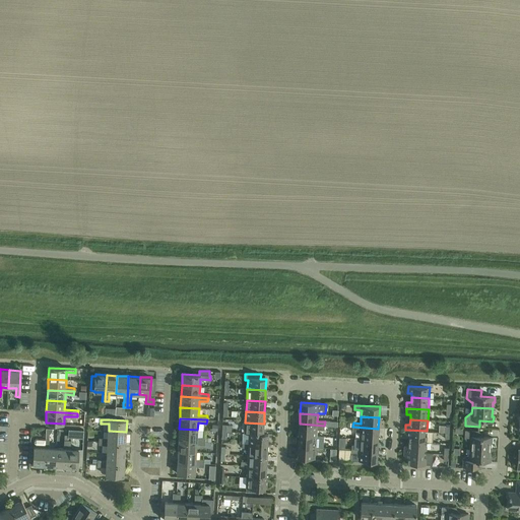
[(263,434),(264,424),(245,423),(245,433),(249,434),(263,434)]
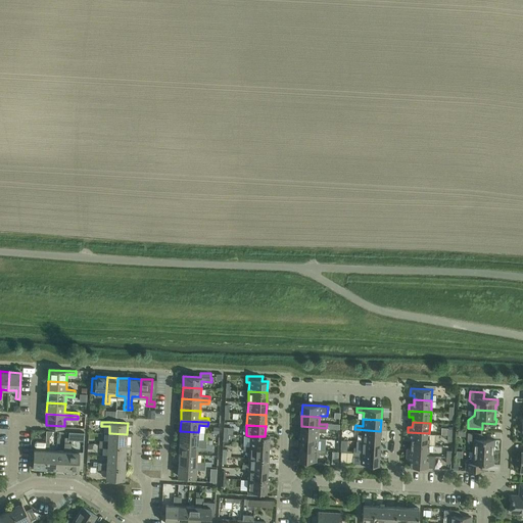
[(326,429),(326,428),(301,426),(300,437),(319,438),(319,432),(326,433),(326,429)]
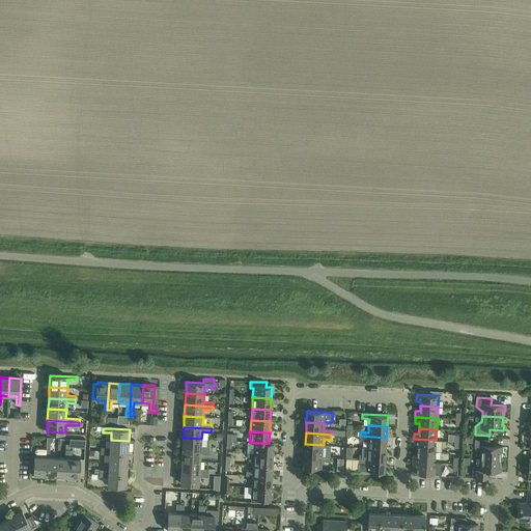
[(386,449),(386,438),(360,436),(360,441),(368,441),(367,448),(386,449)]
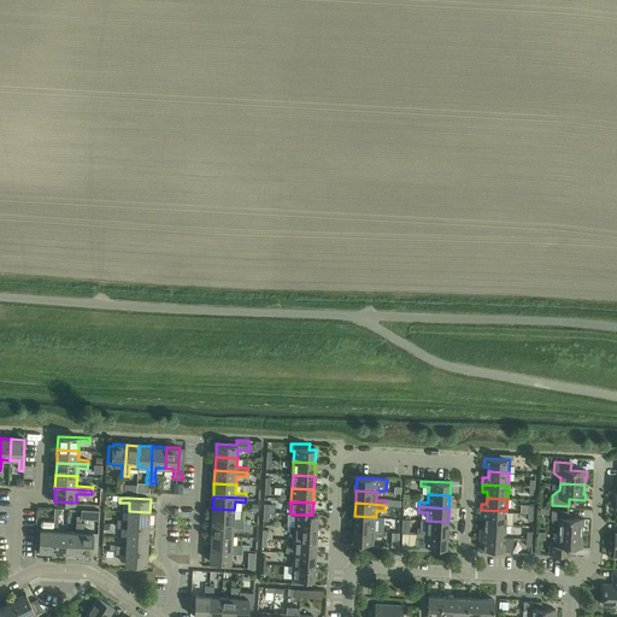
[(234,518),(234,510),(212,509),(212,522),(244,524),(244,523),(245,519),(234,518)]
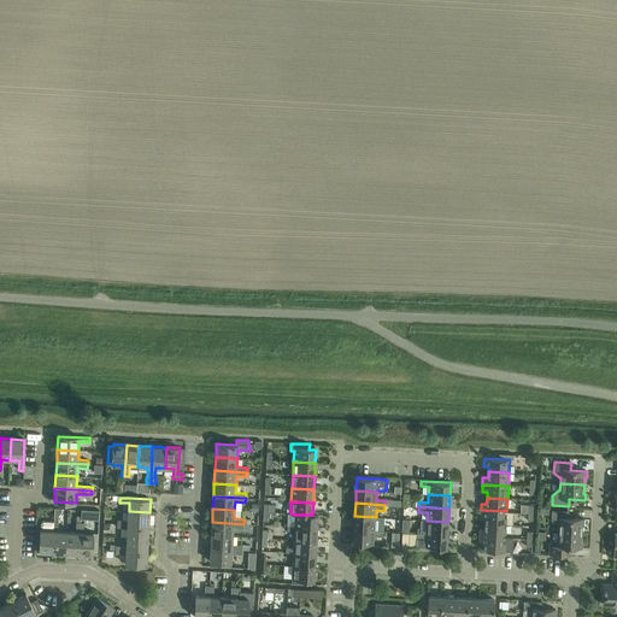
[(506,524),(506,511),(481,510),(480,518),(486,518),(485,523),(506,524)]
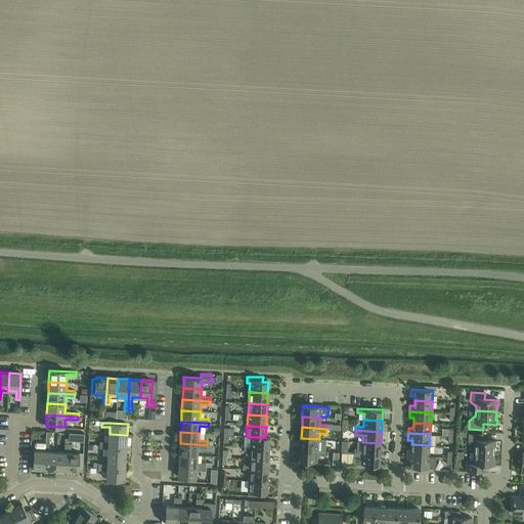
[(473,452),(494,452),(494,446),(495,446),(496,441),(482,440),(482,434),(469,433),(468,442),(473,447),(473,452)]
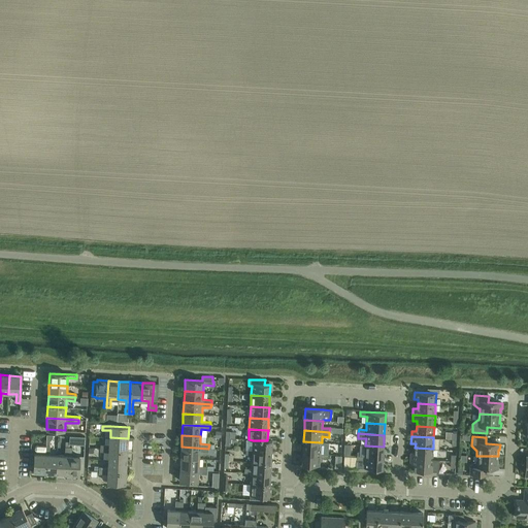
[(101,444),(101,449),(128,450),(128,438),(110,437),(109,446),(101,444)]
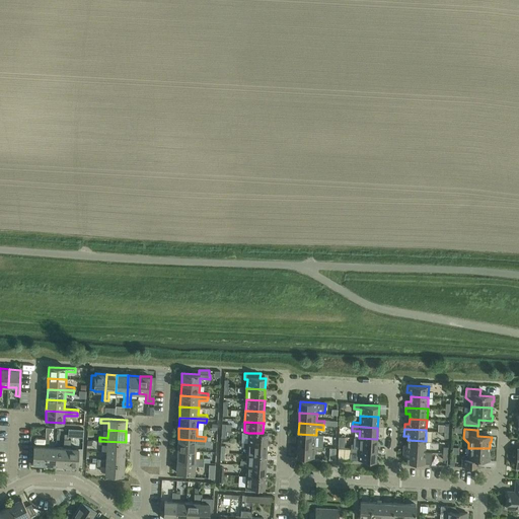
[(248,443),(267,444),(268,433),(263,433),(248,433),(248,443)]
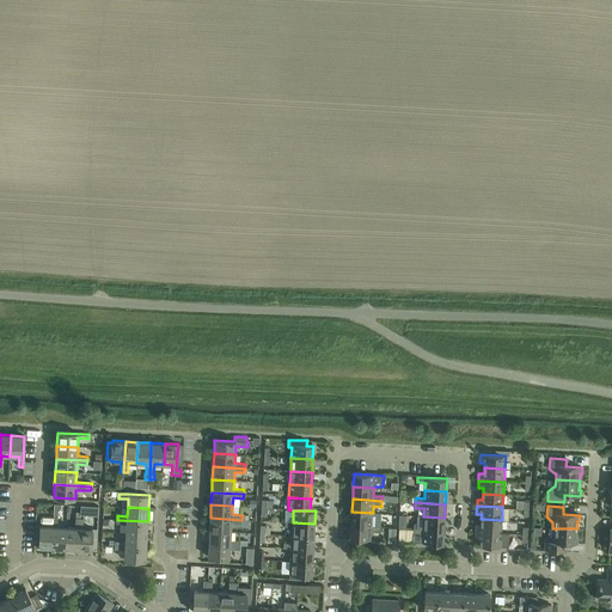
[(372,521),(373,513),(352,512),(352,525),(380,526),(380,522),(372,521)]
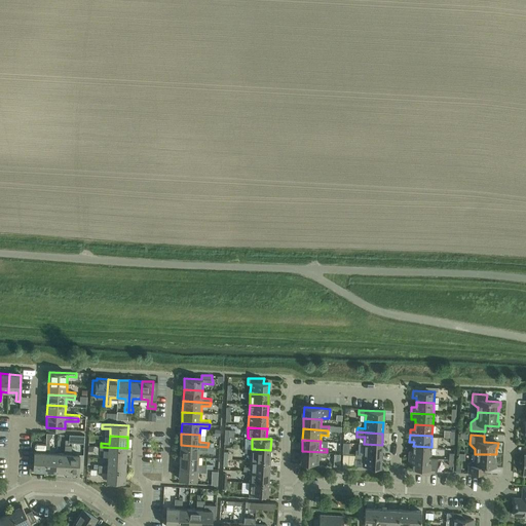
[(55,472),(57,453),(49,453),(49,444),(46,444),(46,445),(45,471),(55,472)]
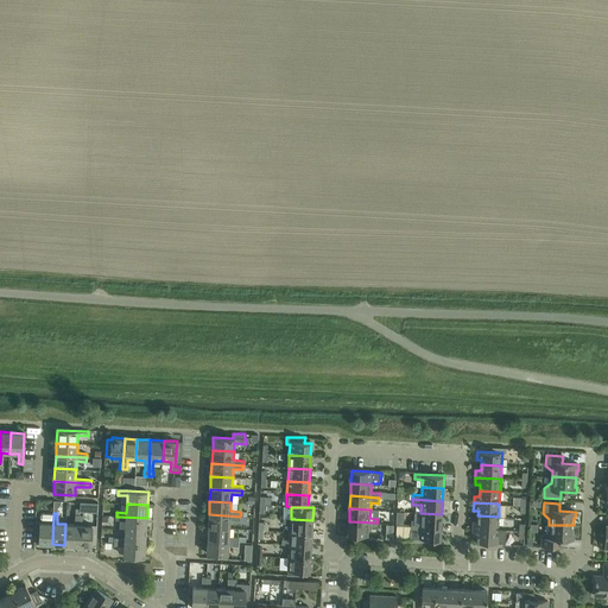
[(441,527),(442,514),(420,513),(420,521),(412,520),(411,525),(441,527)]
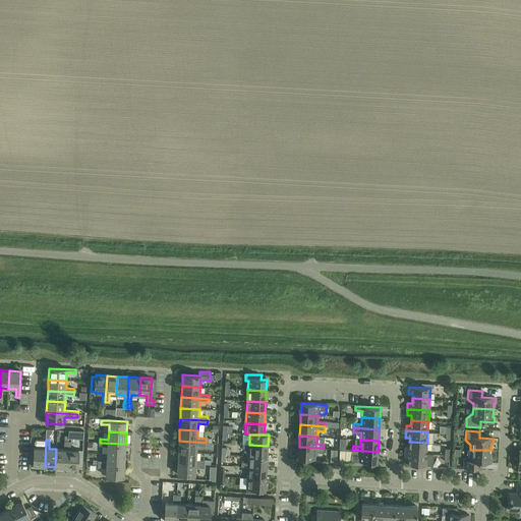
[(45,466),(46,441),(37,441),(35,442),(35,445),(37,446),(36,448),(31,448),(30,465),(45,466)]
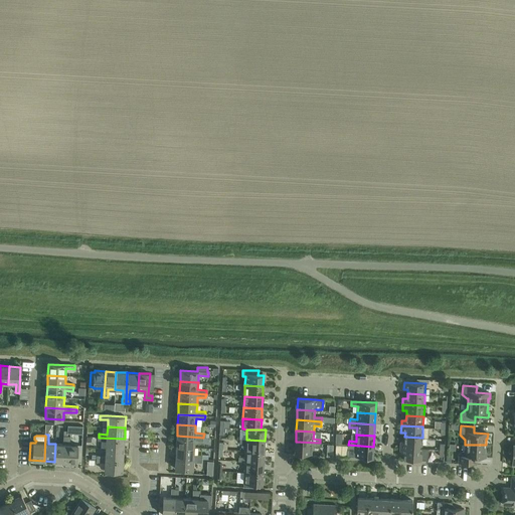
[(65,462),(67,436),(63,436),(63,445),(55,444),(54,462),(65,462)]
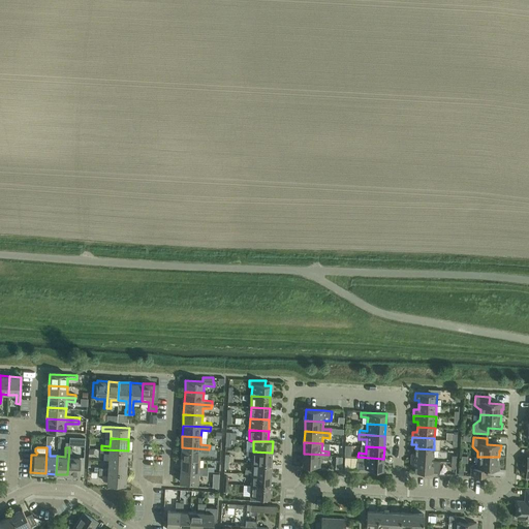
[(69,447),(67,474),(79,475),(79,473),(84,474),(84,465),(85,458),(72,457),(72,448),(69,447)]
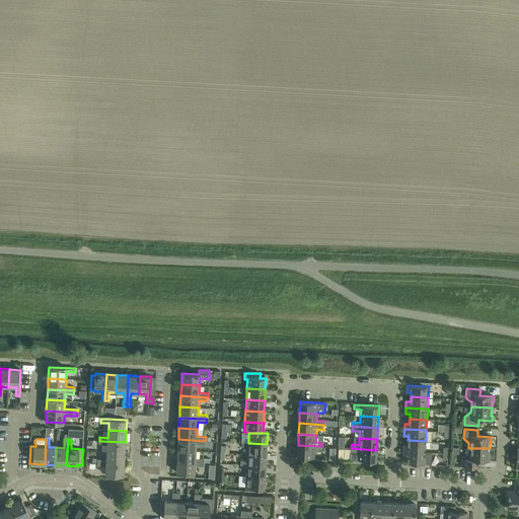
[(205,445),(205,441),(178,439),(177,450),(196,451),(197,444),(205,445)]
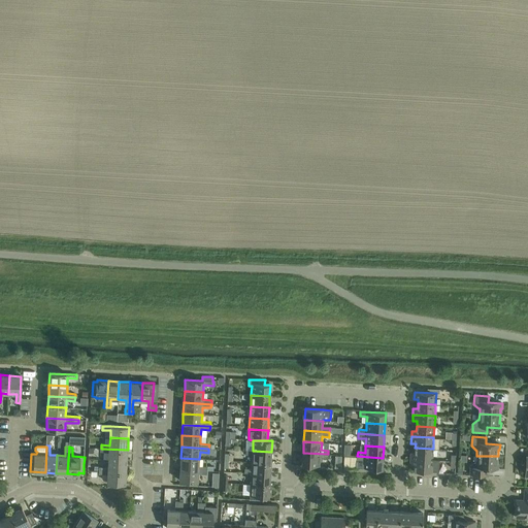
[(432,460),(433,449),(415,448),(415,454),(410,454),(410,459),(432,460)]
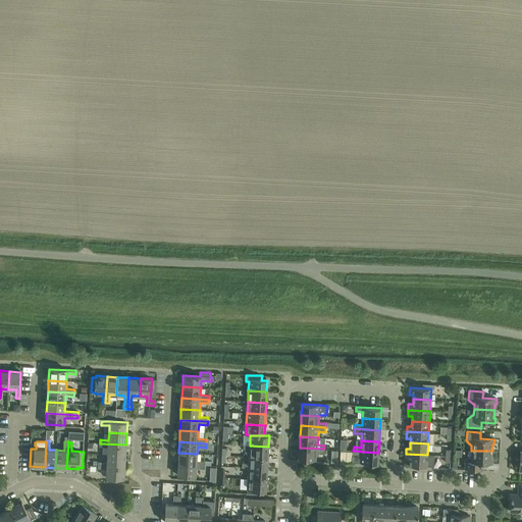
[(100,444),(100,447),(108,448),(107,455),(125,456),(126,445),(100,444)]
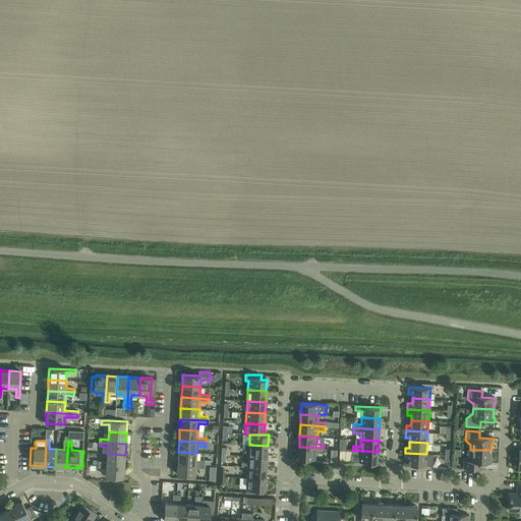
[(268,446),(249,445),(243,445),(243,449),(249,449),(248,456),(268,457),(268,446)]
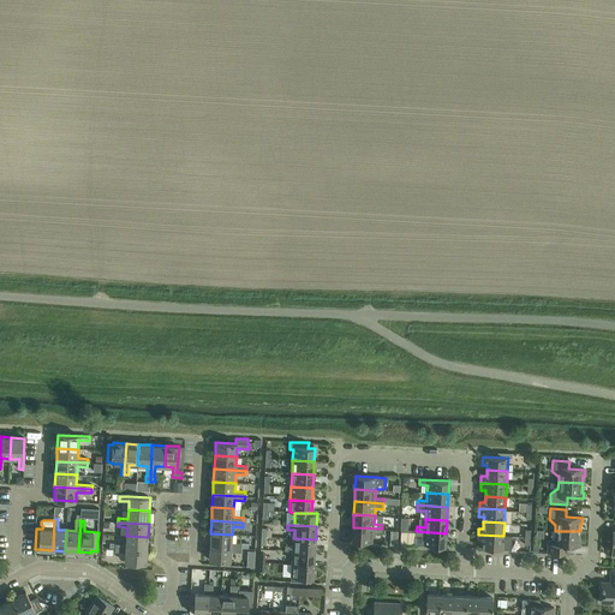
[(382,535),(382,529),(353,527),(352,542),(372,543),(374,535),(382,535)]
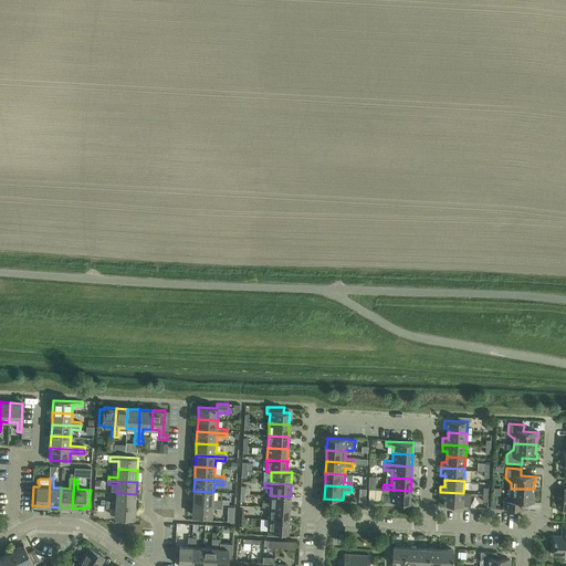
[(410,503),(410,491),(383,489),(383,502),(410,503)]
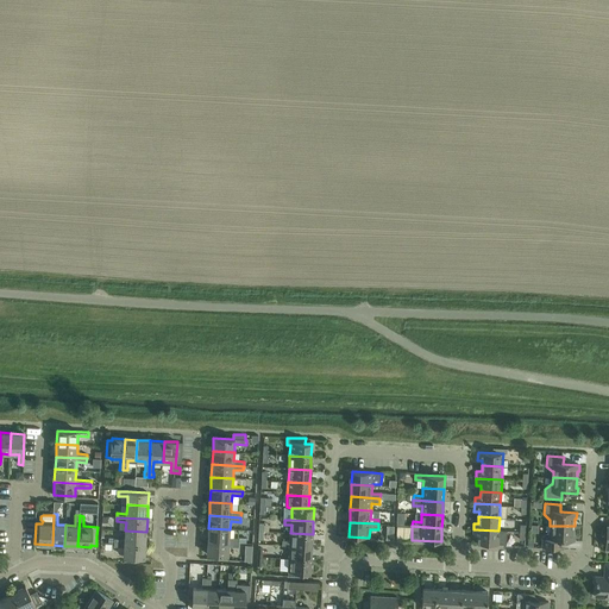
[(573,535),(575,526),(550,526),(550,532),(548,532),(542,538),(542,546),(562,547),(564,546),(564,540),(575,541),(576,535),(573,535)]
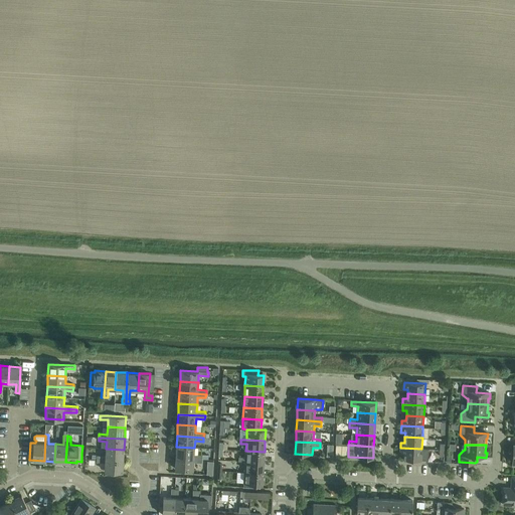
[(194,455),(194,448),(176,447),(175,458),(202,459),(202,456),(194,455)]
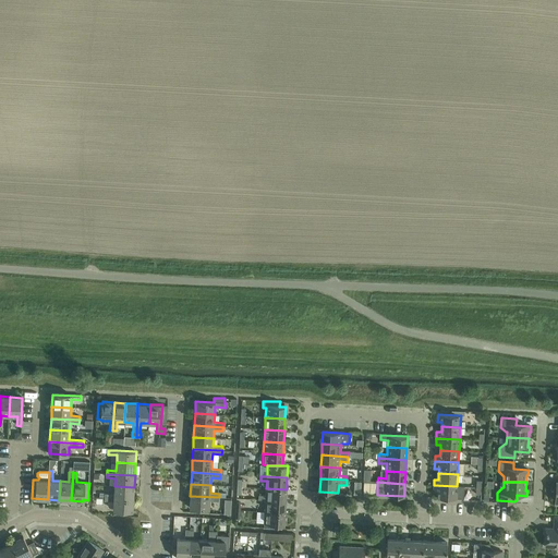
[(465,487),(457,486),(434,485),(433,492),(437,492),(437,498),(457,499),(464,499),(465,487)]
